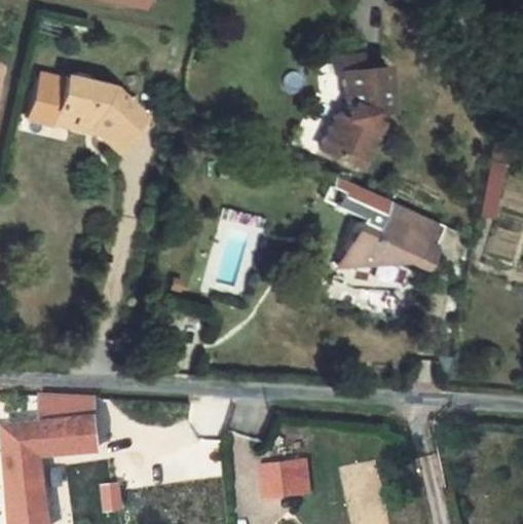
[(97,0),(140,8),(141,0),(97,0)]
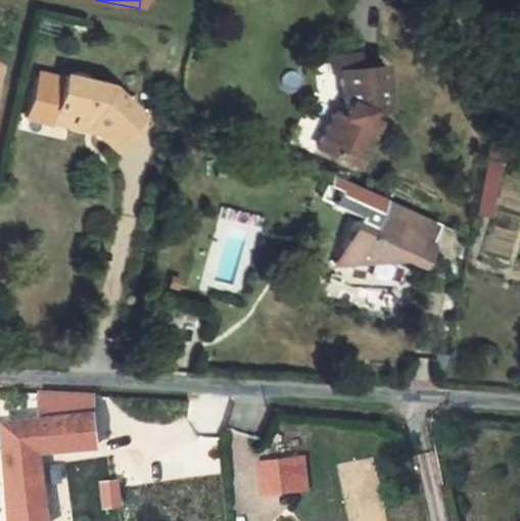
[(359,54),(329,56),(331,74),(341,73),(341,72),(360,69),(359,54)]
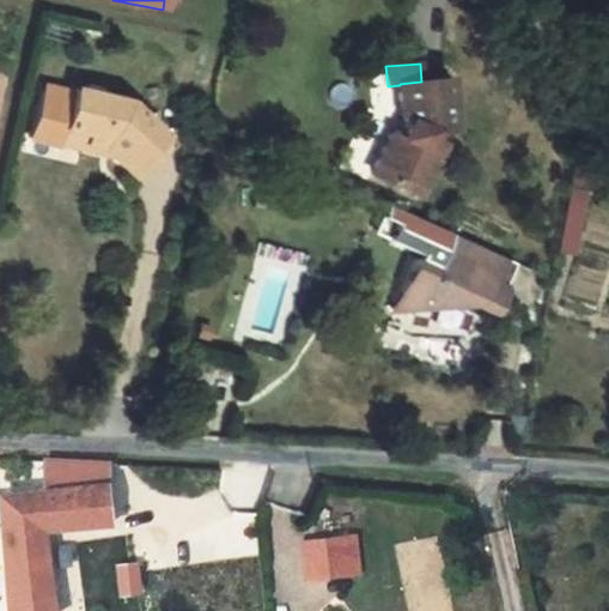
[(448,79),(421,82),(400,84),(400,85),(403,121),(408,122),(402,139),(393,135),(375,177),(419,198),(443,146),(428,139),(431,133),(454,131),(448,79)]
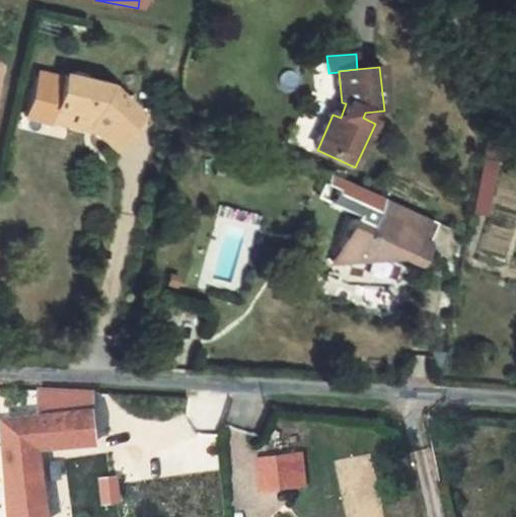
[(62,83),(39,78),(28,120),(53,125),(54,123),(57,108),(75,114),(73,122),(88,126),(92,123),(99,129),(96,133),(95,133),(114,150),(129,134),(125,131),(139,116),(107,87),(63,76),(62,83)]
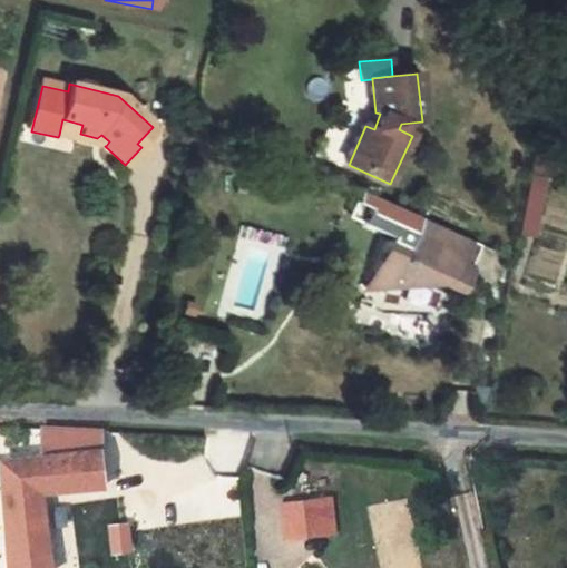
[(82,125),(62,119),(59,135),(106,146),(109,142),(101,135),(97,138),(80,134),(82,125)]
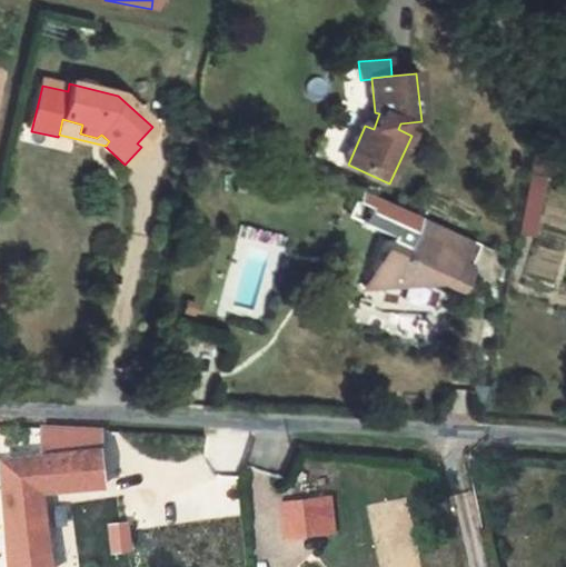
[(535,142),(529,176),(550,180),(556,147),(535,142)]
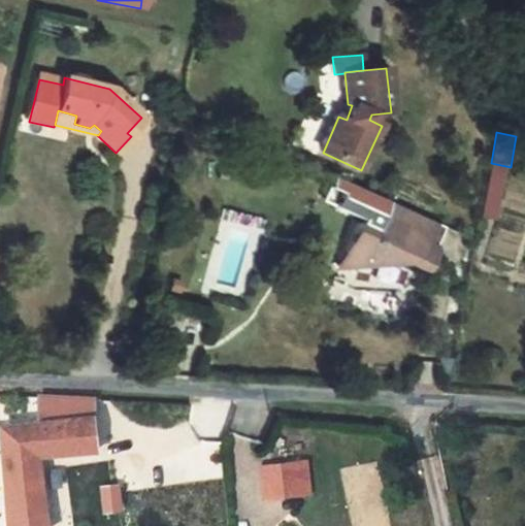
[(491,166),(482,218),(495,220),(503,168),(491,166)]
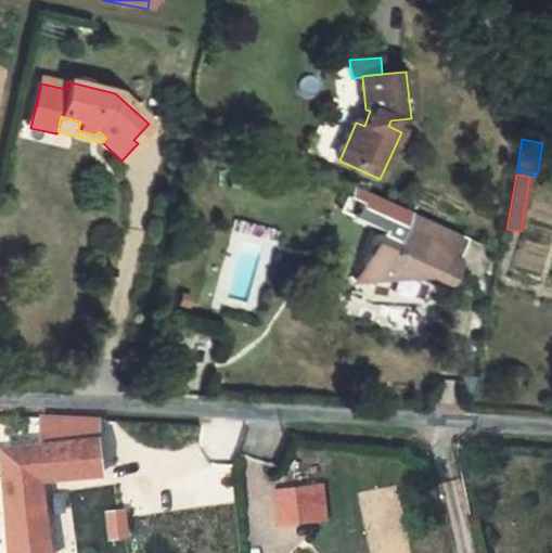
[(380,236),(367,266),(382,272),(379,281),(429,275),(448,284),(458,264),(453,262),(464,239),(394,206),(389,214),(384,211),(374,233),(380,236)]
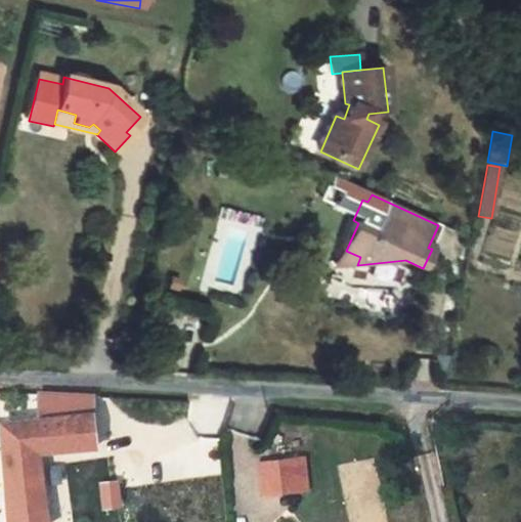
[(442,226),(438,225),(428,248),(432,249),(442,226)]
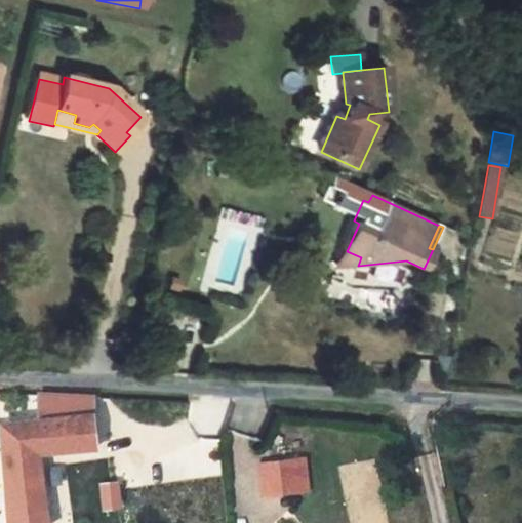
[(347,251),(338,267),(358,266),(361,257),(347,251)]
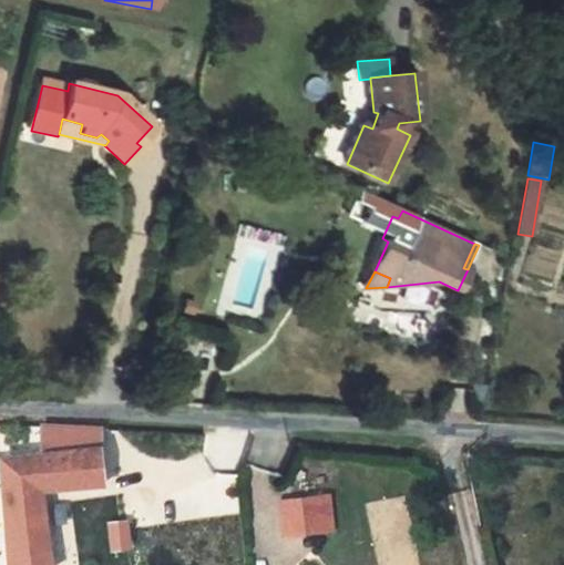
[(44,456),(3,462),(6,490),(12,564),(53,564),(45,502),(95,497),(94,488),(108,486),(104,451),(105,431),(44,428),(44,456)]
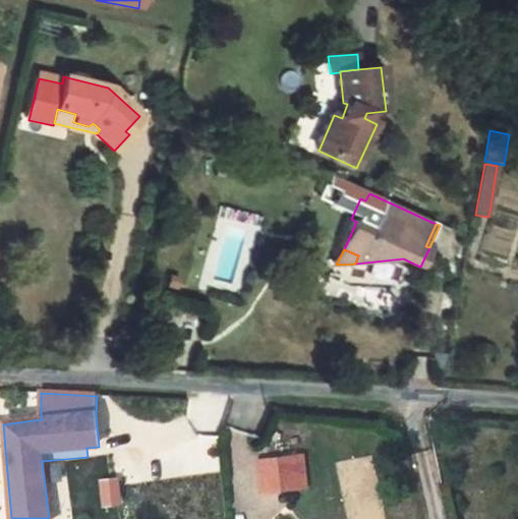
[(306,458),(287,460),(290,492),(309,489),(306,458)]
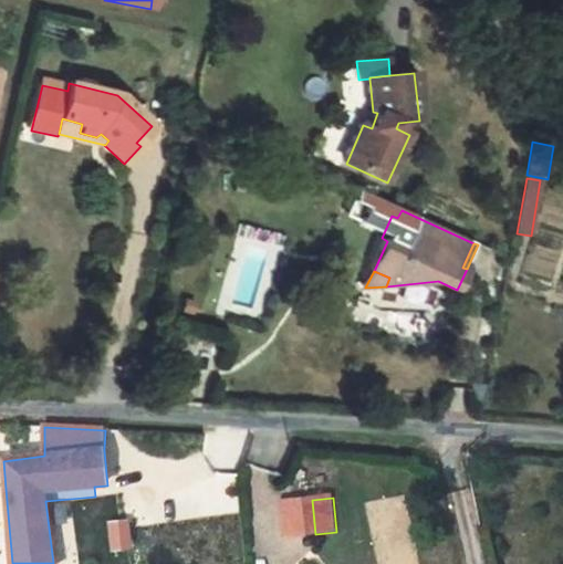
[(312,500),(284,503),(288,538),(315,534),(312,500)]
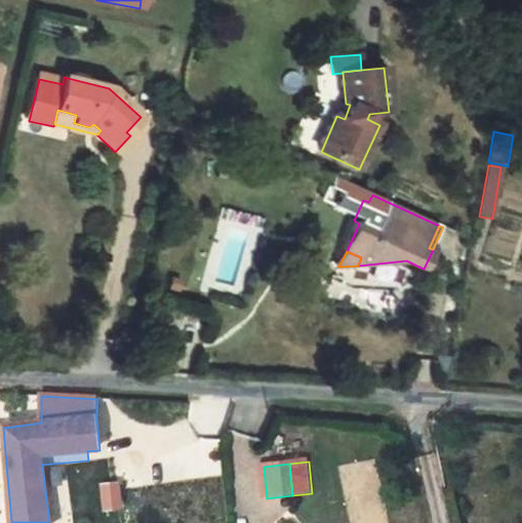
[(120,484),(105,486),(107,512),(123,511),(120,484)]
